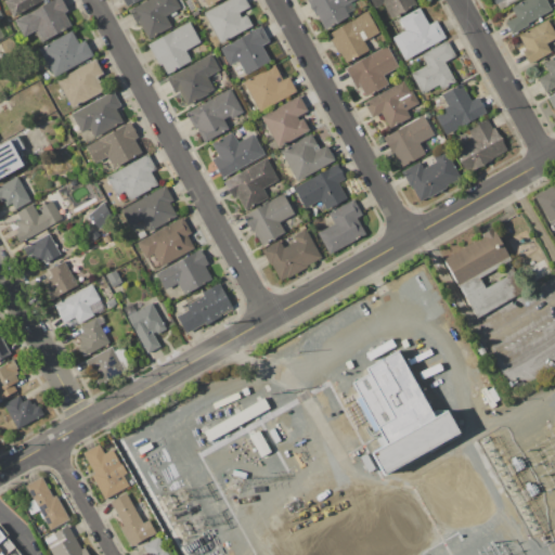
[(40,0),(12,15),(4,0),(40,0)]
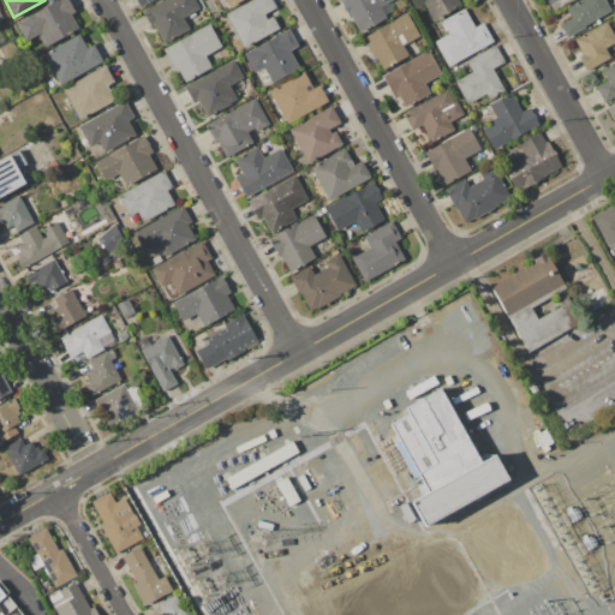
[(17,23),(58,0),(70,0),(76,12),(71,15),(79,29),(46,47),(39,33),(25,40),(17,23)]
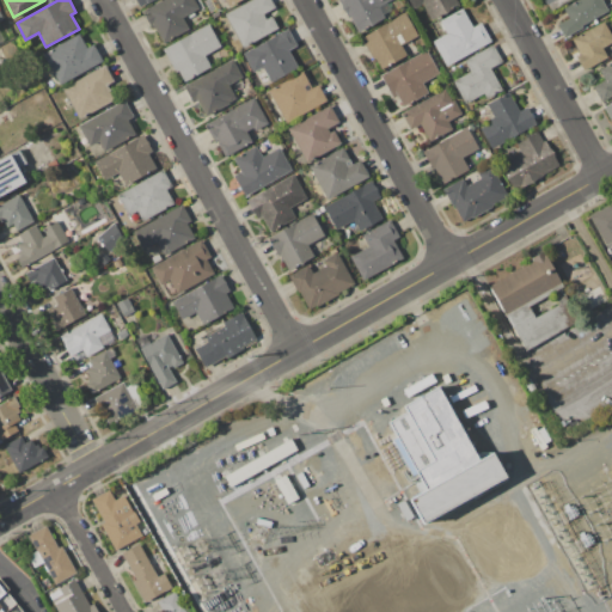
[(141,11),(161,0),(194,0),(199,8),(194,12),(195,14),(190,17),(188,14),(183,17),(184,20),(187,19),(190,26),(188,26),(190,30),(164,44),(153,25),(151,28),(141,11)]
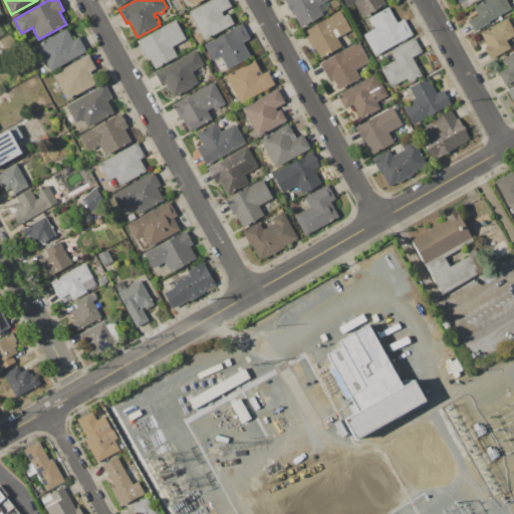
[(188,12),(210,0),(227,0),(231,7),(222,12),(224,16),(229,14),(234,23),(203,40),(188,12)]
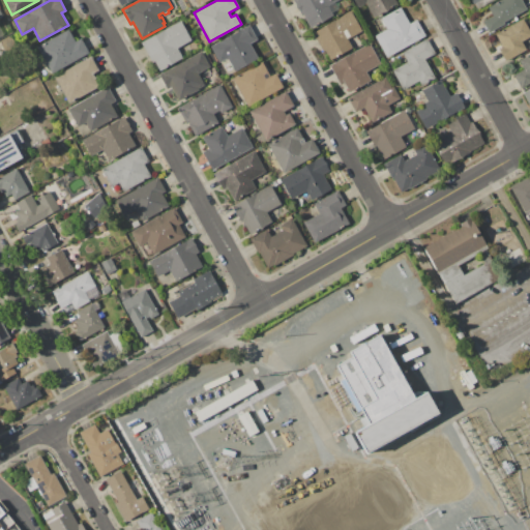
[(293,0),(335,0),(327,5),(332,15),(310,28),(293,0)]
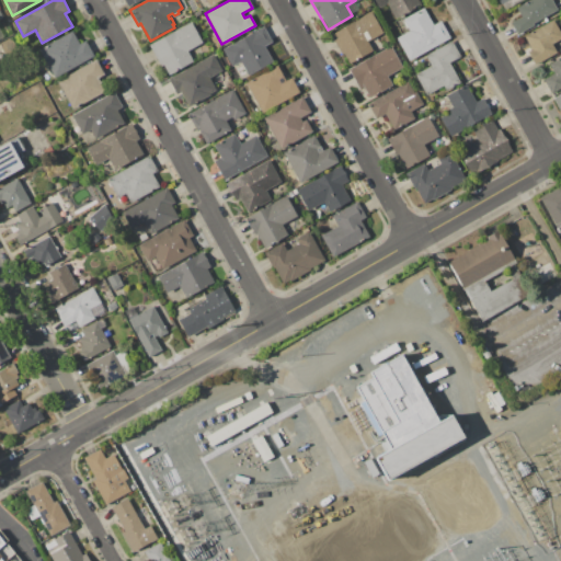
[(374,0),(418,0),(421,4),(395,19),(387,3),(378,8),(374,0)]
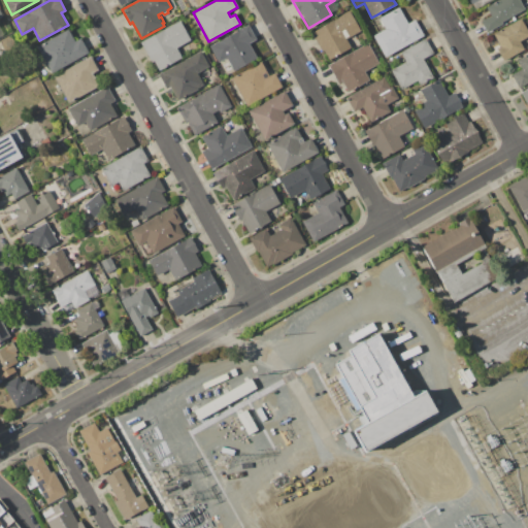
[(467,0),(491,0),(475,9),(472,3),(470,4),(467,0)]
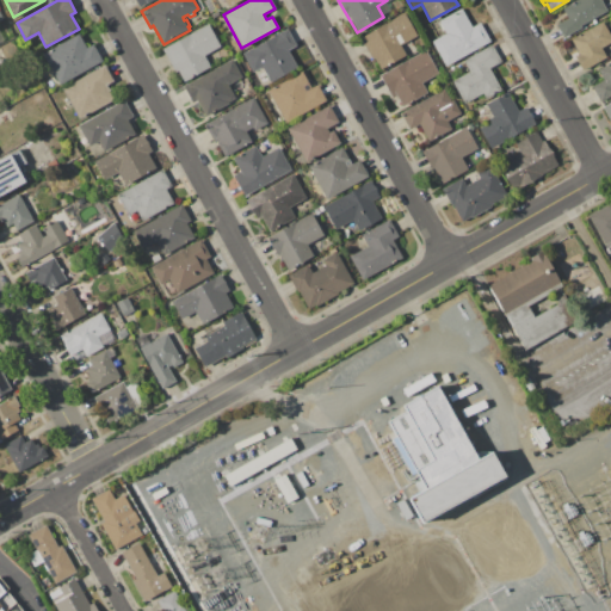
[(563,7),(576,0),(599,0),(606,13),(565,36),(557,25),(569,18),(563,7)]
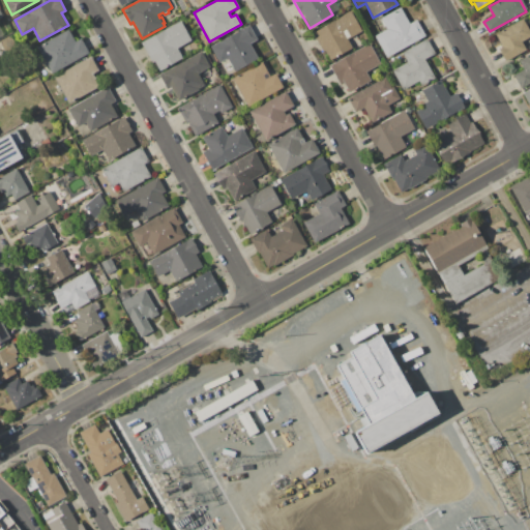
[(381,18),(400,7),(409,24),(417,20),(425,36),(386,58),(375,36),(387,29),(381,18)]
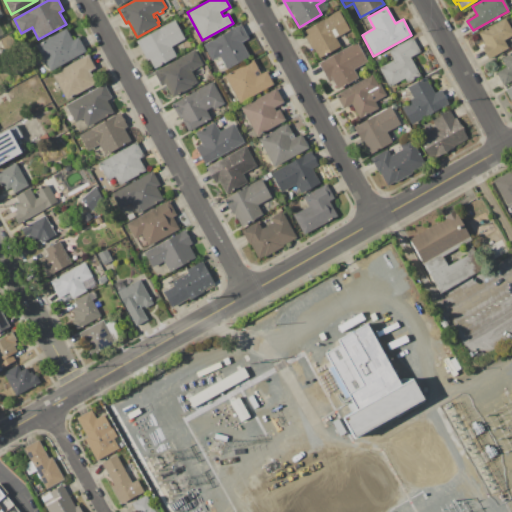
[(301,31),(338,10),(350,30),(335,38),(339,45),(317,58),(301,31)]
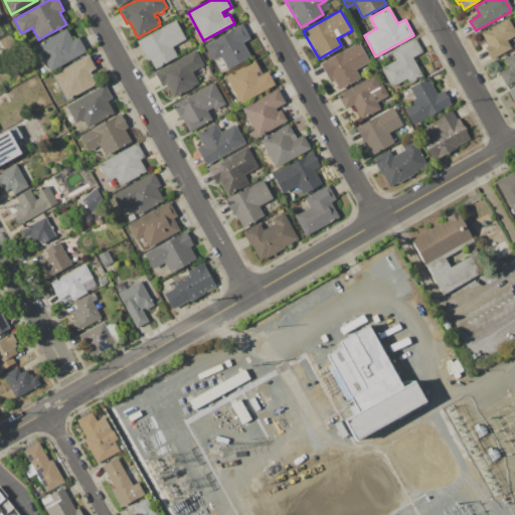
[(481,32),(507,18),(514,32),(514,34),(507,40),(512,48),(492,59),(486,48),(489,46),(481,32)]
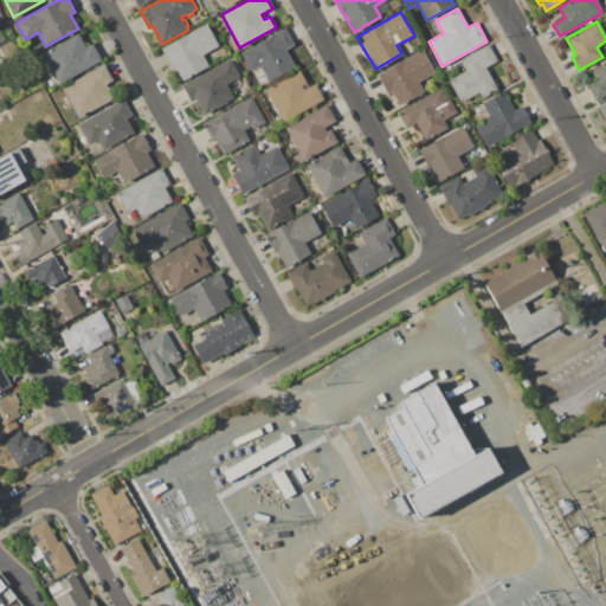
[(161,49),(206,24),(218,46),(202,55),(208,65),(181,79),(175,69),(173,70),(161,49)]
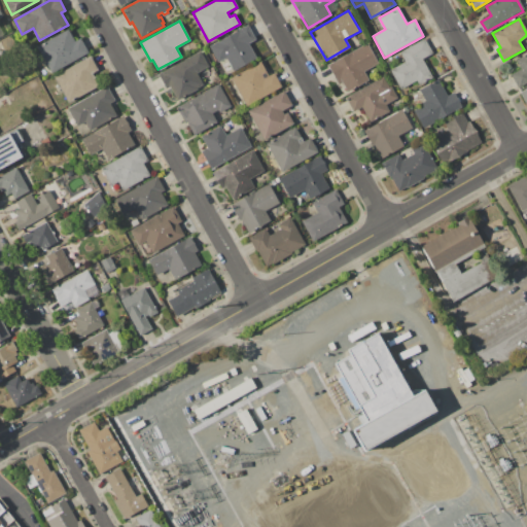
[(209,46),(247,26),(254,39),(247,43),(255,58),(233,70),(225,57),(217,61),(209,46)]
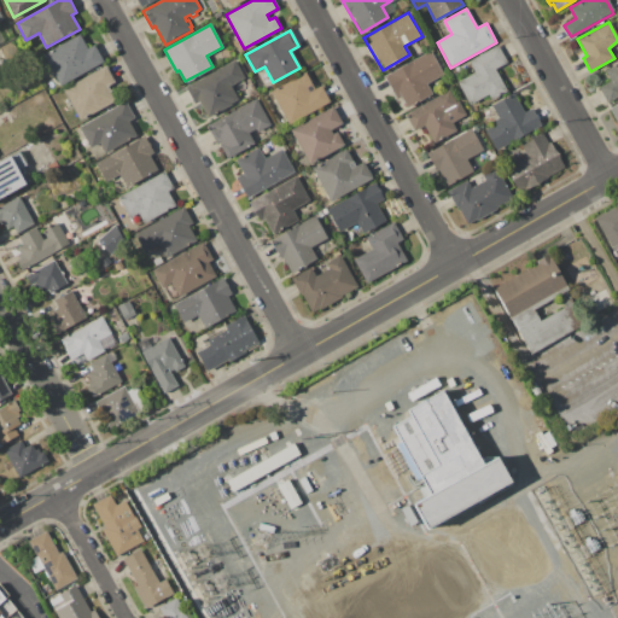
[(42,54),(80,34),(87,48),(94,44),(104,62),(60,86),(42,54)]
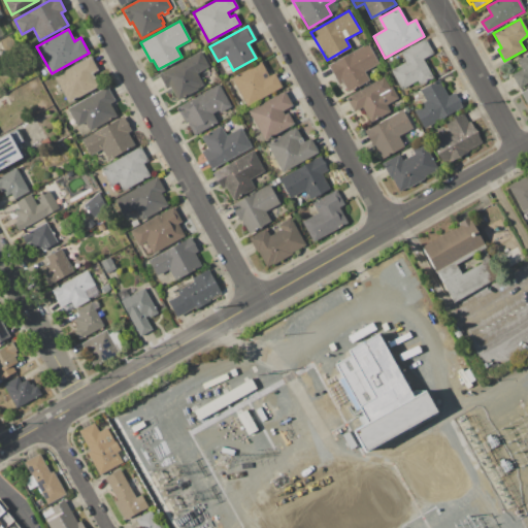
[(401,52),(425,38),(432,53),(422,58),(433,78),(420,86),(417,80),(401,89),(392,71),(407,63),(401,52)]
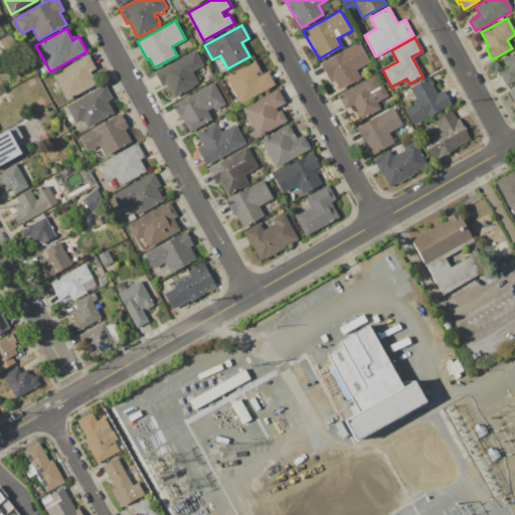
[(321,62),(358,41),(370,62),(355,70),(360,78),(340,91),(334,80),(331,81),(321,62)]
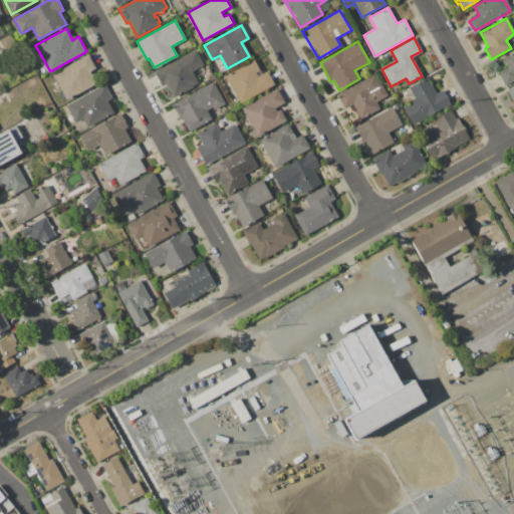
[(156,73),(196,51),(204,65),(192,71),(198,81),(192,85),(193,87),(173,98),(165,83),(162,85),(156,73)]
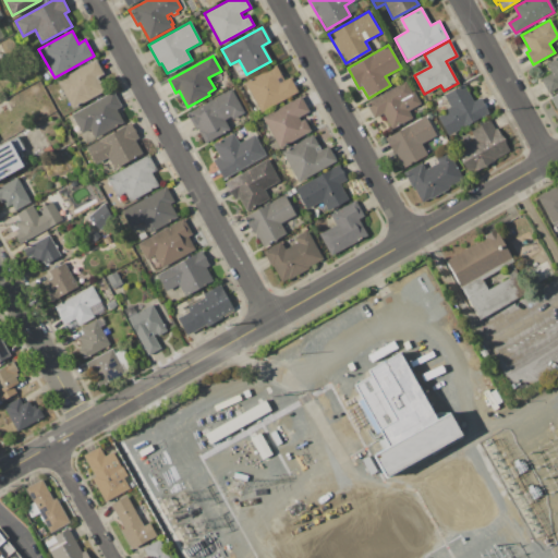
[(546,62),(557,56),(557,86),(549,92),(542,79),(552,73),(546,62)]
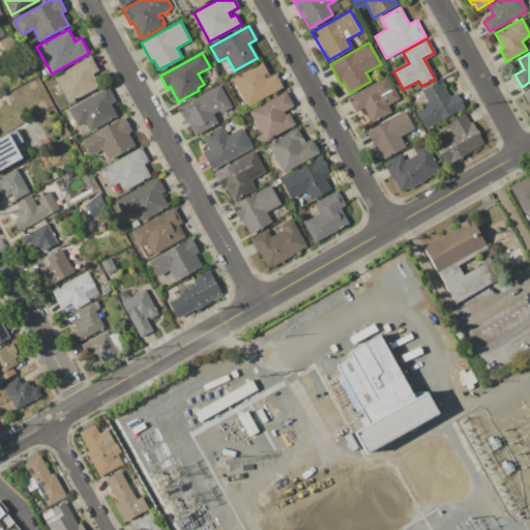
[(54,77),(91,56),(99,70),(92,74),(98,86),(68,102),(54,77)]
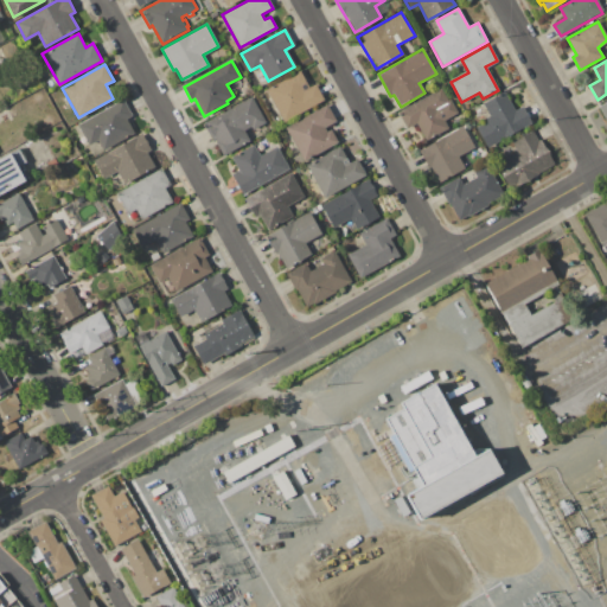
[(266,89),(300,70),(310,88),(317,84),(325,100),(283,122),(266,89)]
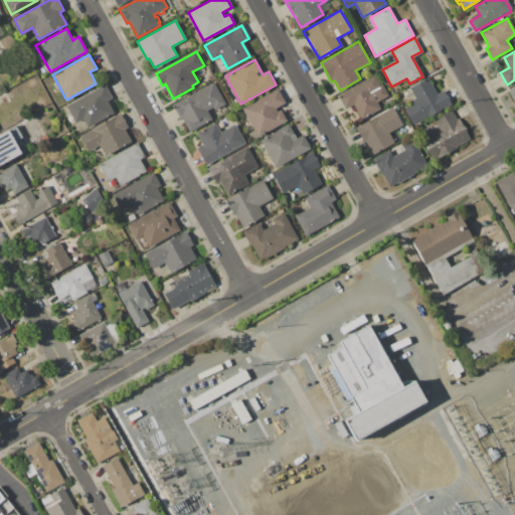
[(337,96),(375,74),(380,86),(382,84),(388,95),(377,101),(381,108),(361,119),(353,105),(345,109),(337,96)]
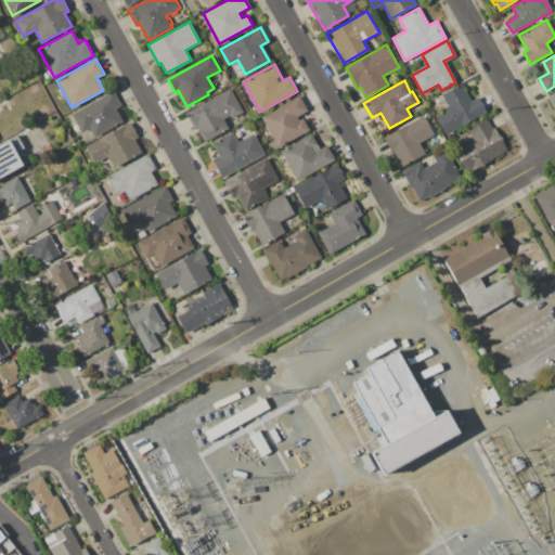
[(436,116),(446,111),(444,107),(448,106),(441,94),(462,84),(472,102),(479,98),(488,112),(446,134),(436,116)]
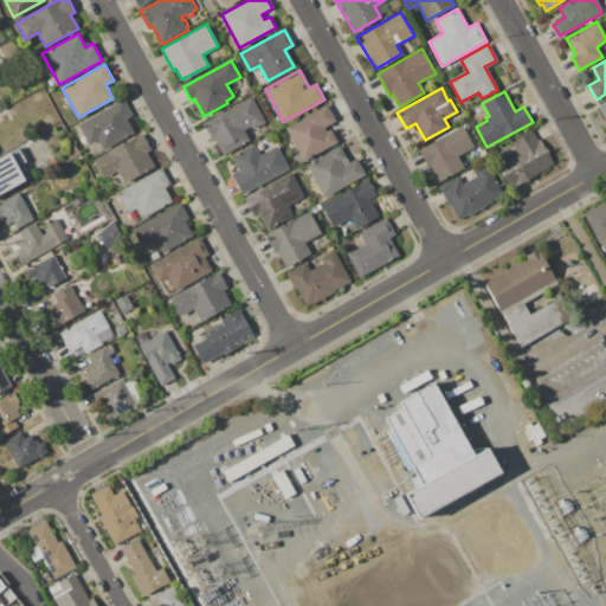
[(201,123),(252,96),(266,122),(253,129),(251,126),(244,129),(250,141),(220,156),(201,123)]
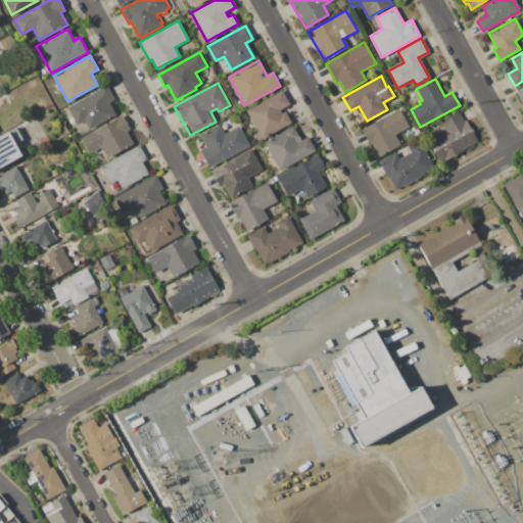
[(66,107),(105,86),(113,99),(108,102),(115,115),(89,130),(84,121),(76,125),(66,107)]
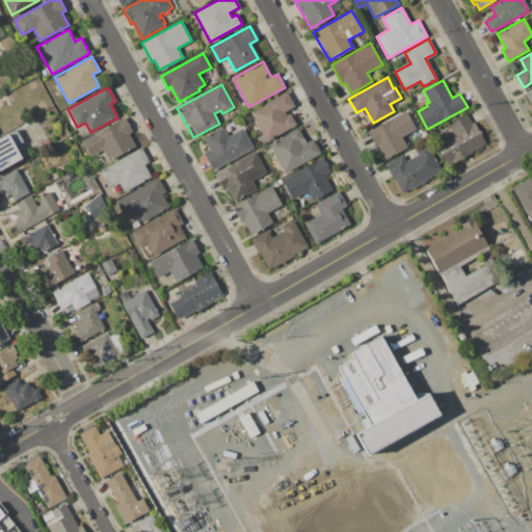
[(250,112),(288,91),(295,105),(285,110),(287,115),(290,113),(296,125),(266,141),(250,112)]
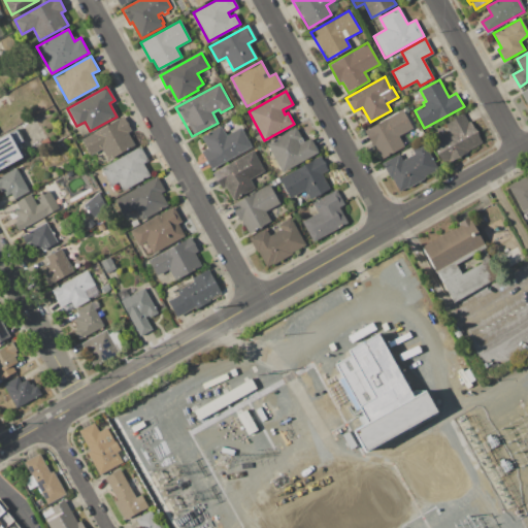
[(0,106),(0,96),(4,94),(10,104),(1,109),(0,106)]
